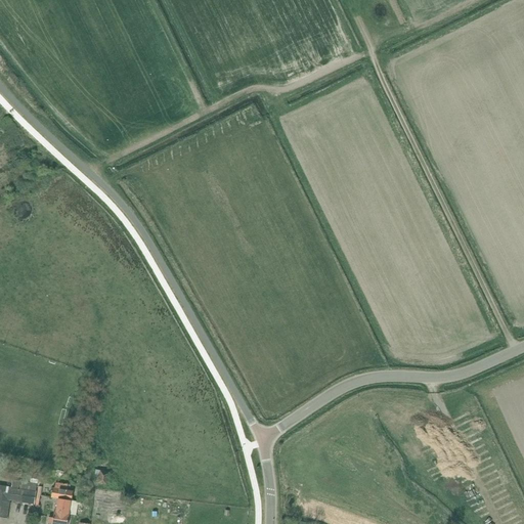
[(107,485),(110,472),(95,469),(94,478),(99,479),(98,484),(107,485)]
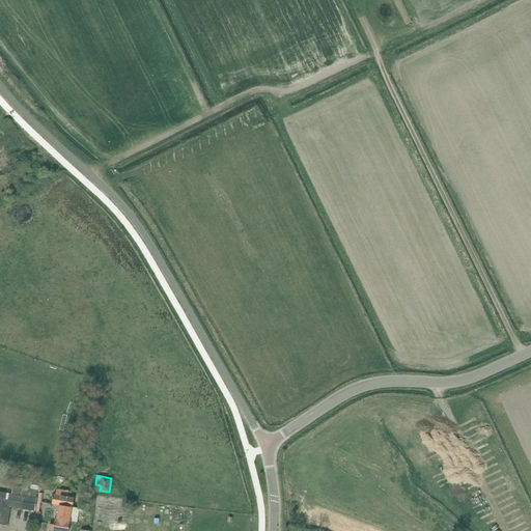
[(14,486),(11,494),(9,507),(10,507),(34,511),(37,491),(14,486)]
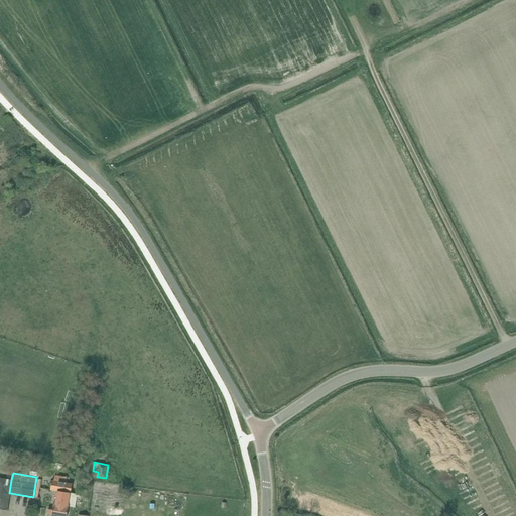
[(65,492),(70,493),(71,493),(73,484),(67,483),(68,478),(54,476),(54,481),(52,481),(50,490),(65,492)]
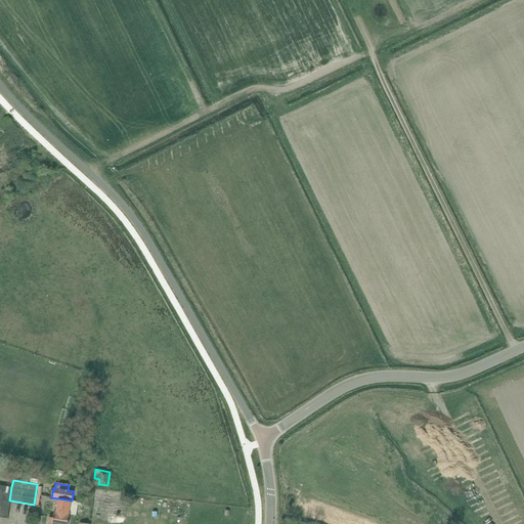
[(9,500),(11,487),(0,485),(0,517),(7,519),(10,500),(9,500)]
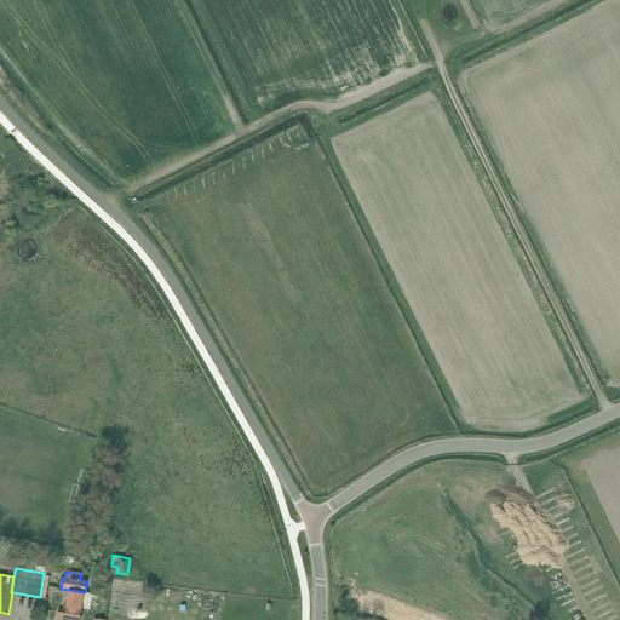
[(58,612),(56,619),(80,619),(82,609),(81,609),(84,592),(78,591),(68,590),(65,607),(64,606),(63,613),(58,612)]
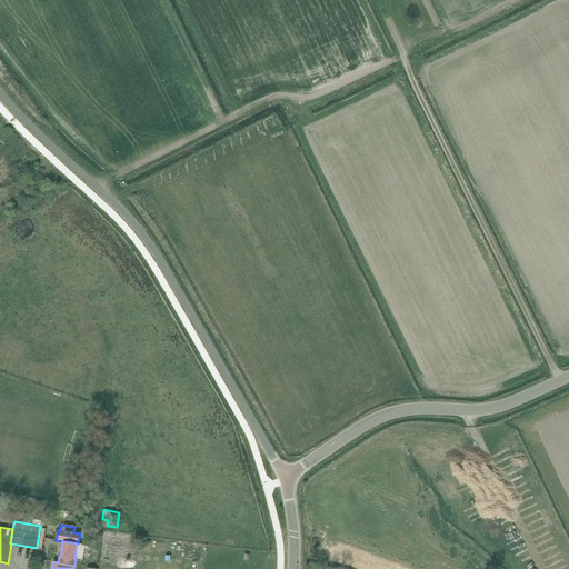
All buildings are outlined.
